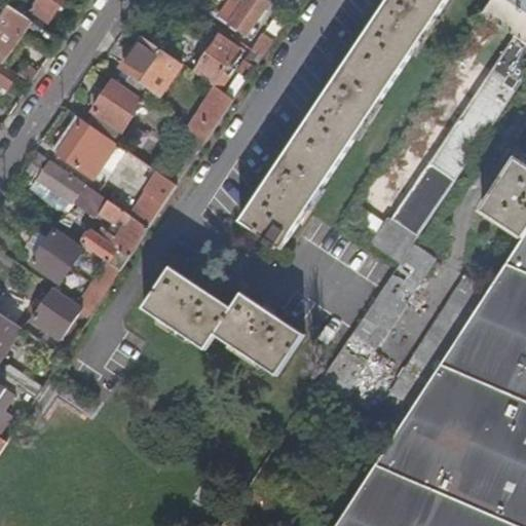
[(49,25),(67,0),(40,0),(32,12),(49,25)]
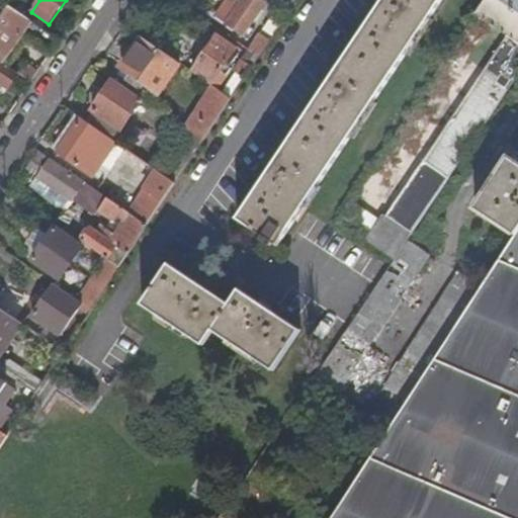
[(266,2),(262,0),(242,0),(226,24),(243,35),(266,2)]
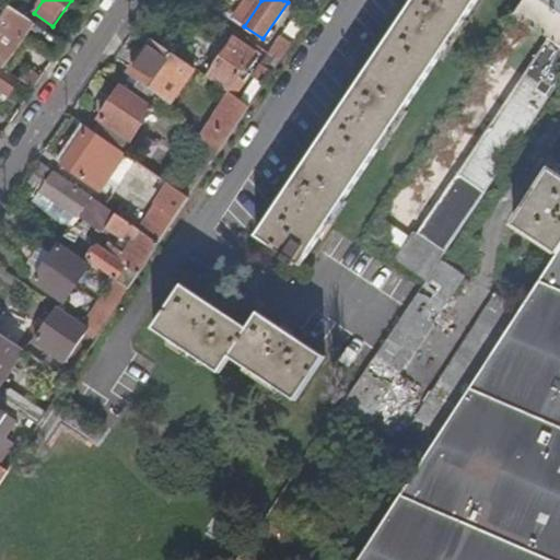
[(295,261),(300,266),(477,0),(413,0),(256,236),(284,255),(282,259),(292,266),(295,261)]
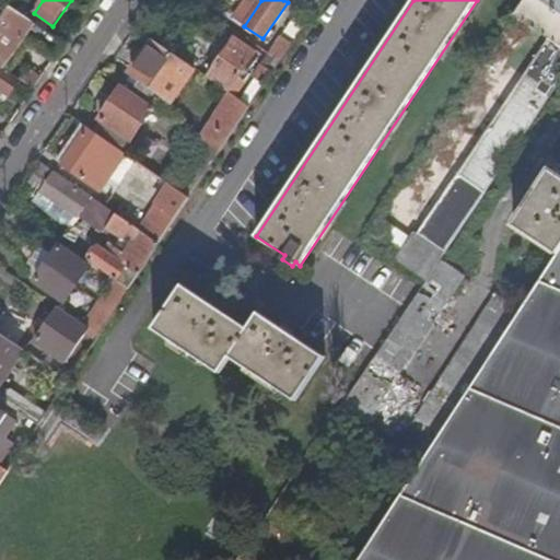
[(291,0),(290,2),(310,15),(319,0),(291,0)]
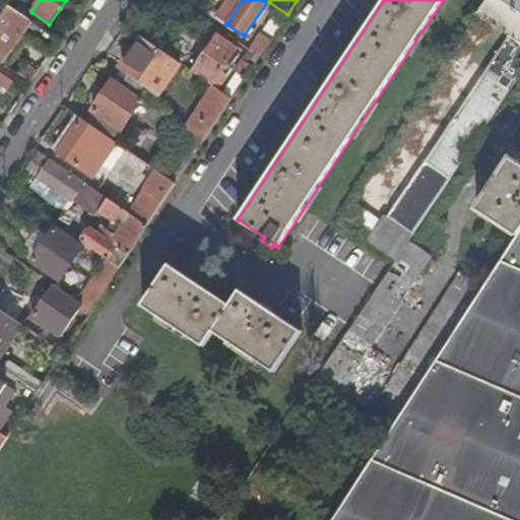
[(519,0),(484,0),(477,13),(513,37),(390,217),(386,215),(368,241),(395,260),(519,74),(519,0)]
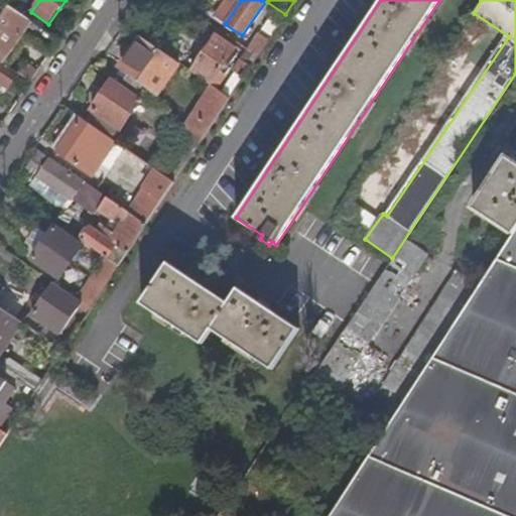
[(24,33),(52,51),(60,40),(10,6),(0,20),(0,59),(4,62),(24,33)]
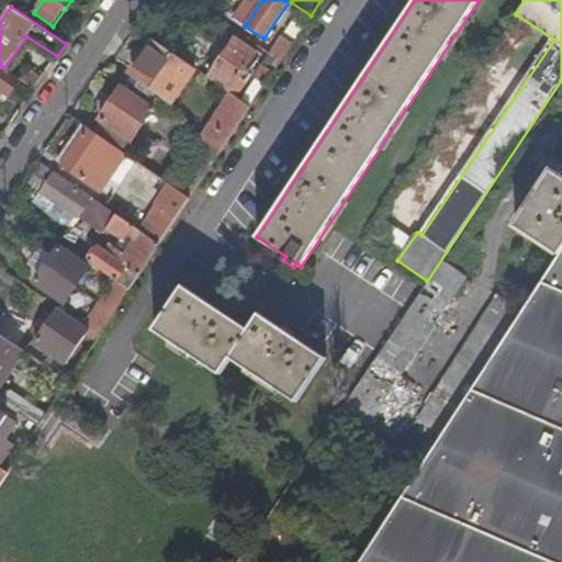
[(282,36),(270,55),(280,62),(292,43),(282,36)]
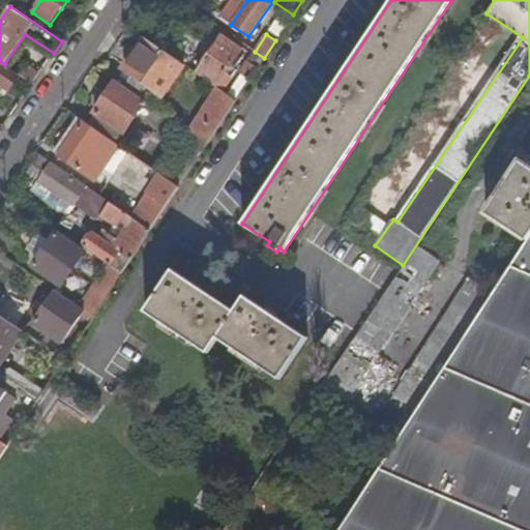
[(224,35),(197,74),(215,87),(242,49),(224,35)]
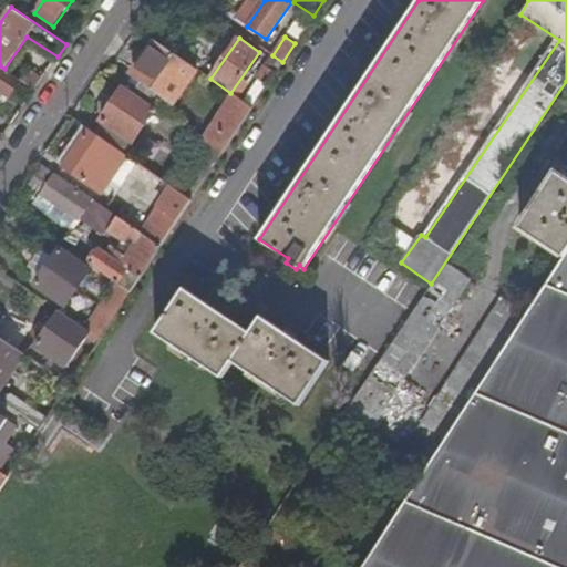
[(147,83),(155,89),(177,104),(199,72),(154,40),(133,72),(147,83)]
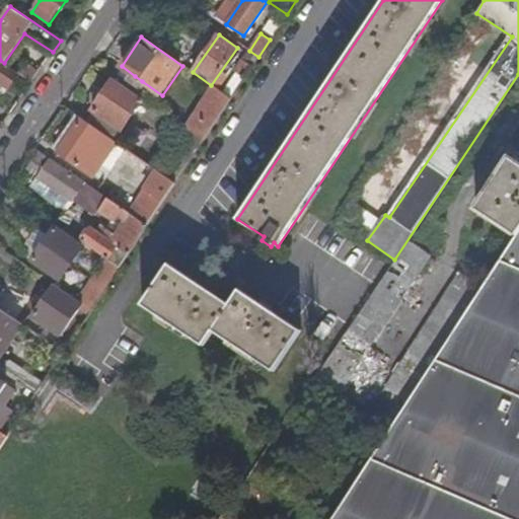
[(221,92),(230,98),(258,57),(249,51),(221,92)]
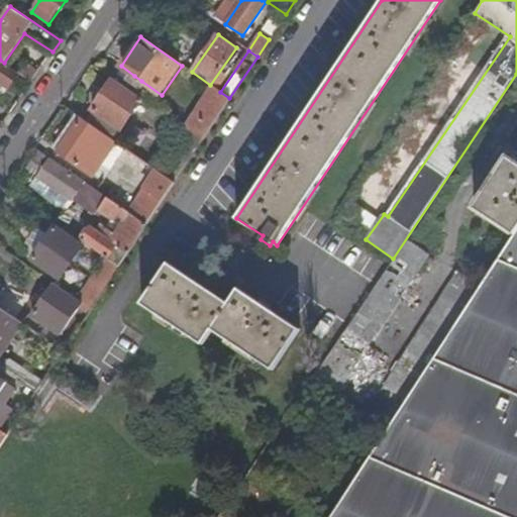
[(9,88),(19,73),(4,63),(0,60),(0,89),(1,90),(4,85),(9,88)]
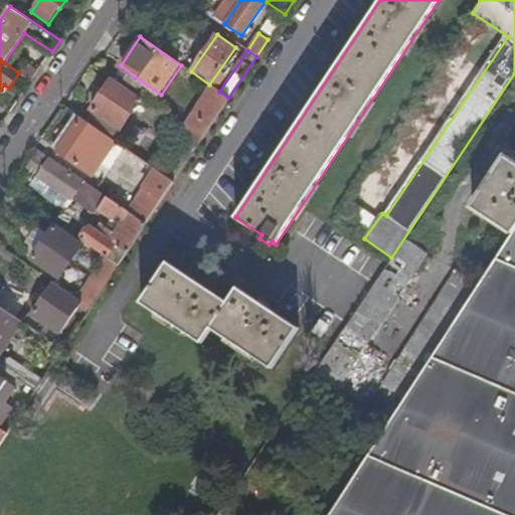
[(20,73),(32,81),(38,72),(26,64),(20,73)]
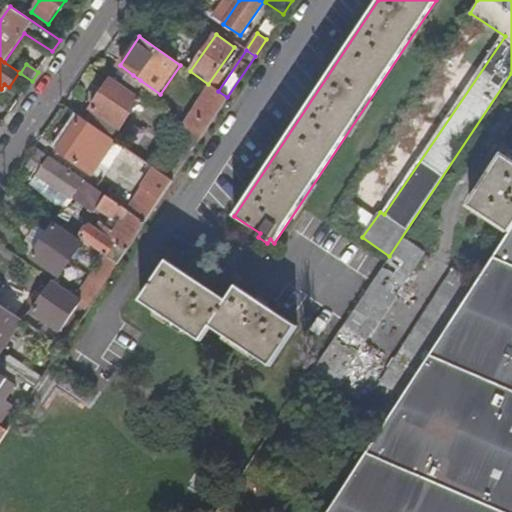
[(140,80),(133,75),(128,81),(135,86),(140,80)]
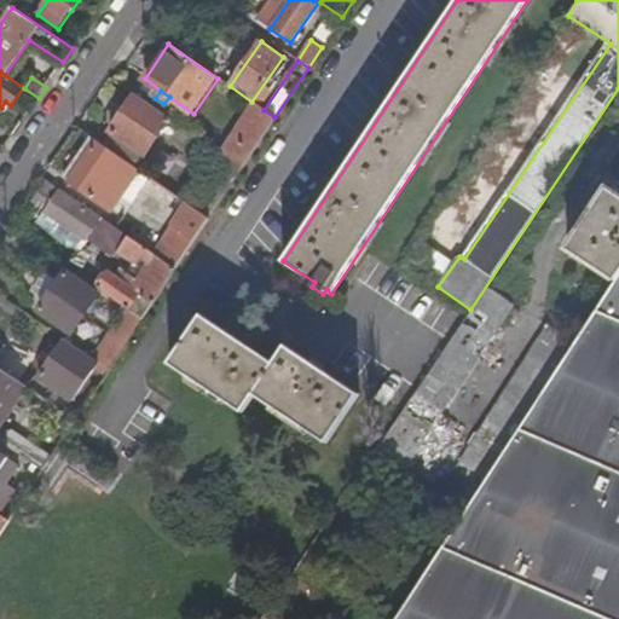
[(138,96),(102,146),(136,168),(169,117),(138,96)]
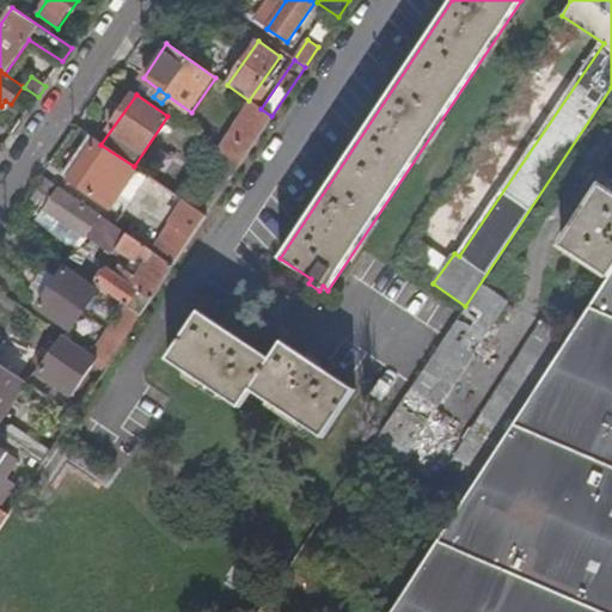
[(251,102),(219,152),(227,158),(239,166),(271,116),(261,109),(251,102)]
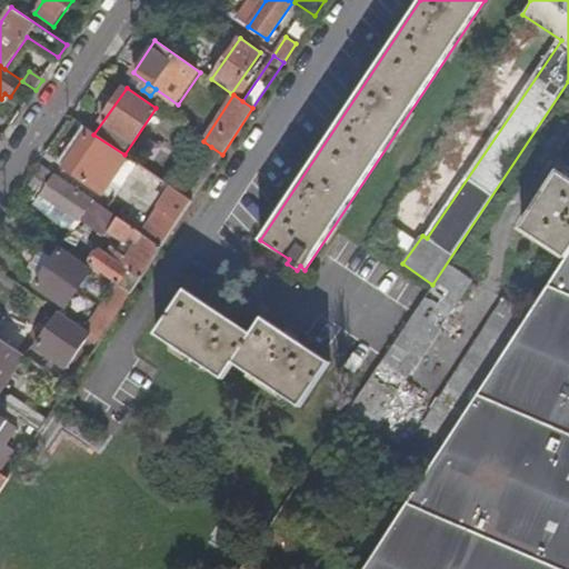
[(101,191),(125,155),(93,135),(82,126),(58,161),(65,165),(63,167),(101,191)]
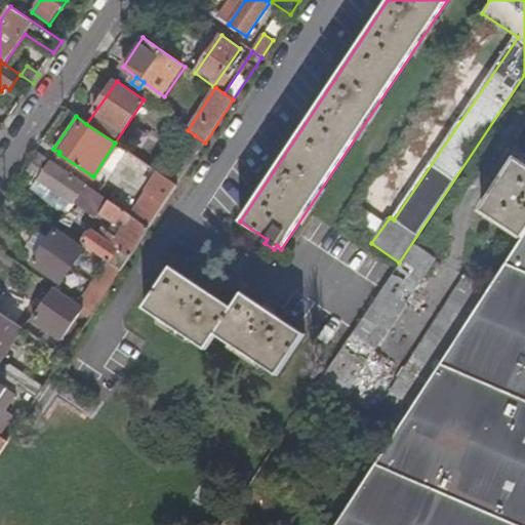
[(195,135),(166,178),(176,186),(205,143),(195,135)]
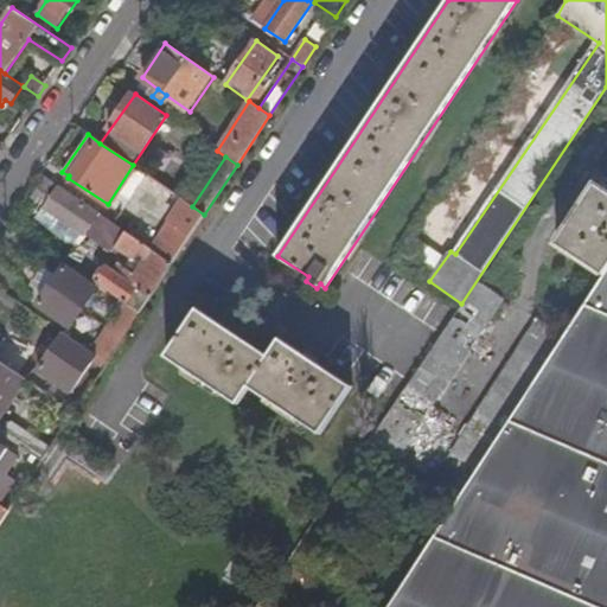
[(45,177),(34,193),(48,202),(44,208),(84,235),(88,230),(107,242),(113,234),(120,238),(114,247),(114,248),(133,260),(138,254),(145,259),(152,250),(45,177)]
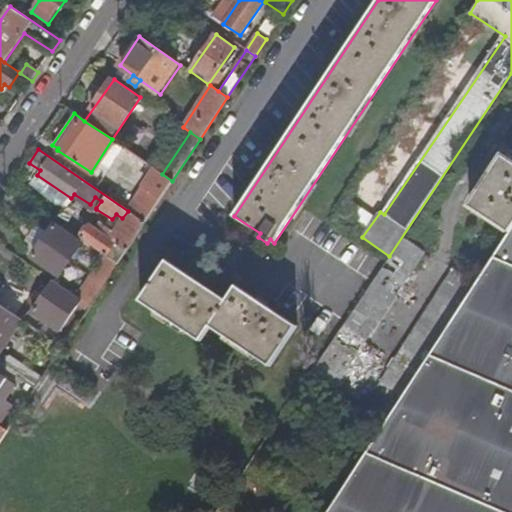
[(469,206),(509,232),(511,227),(511,162),(502,156),(469,206)]
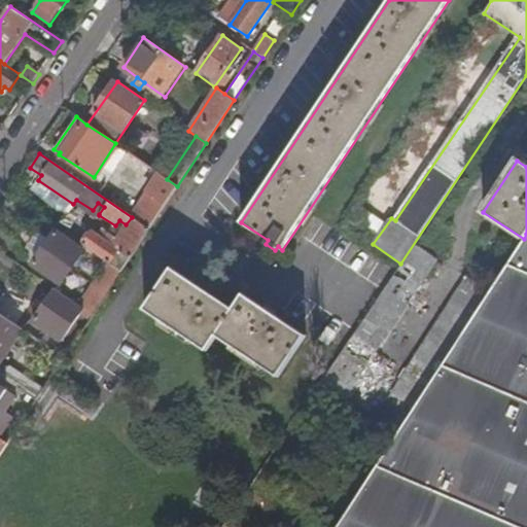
[(41,175),(30,168),(27,172),(38,179),(38,180),(41,175)]
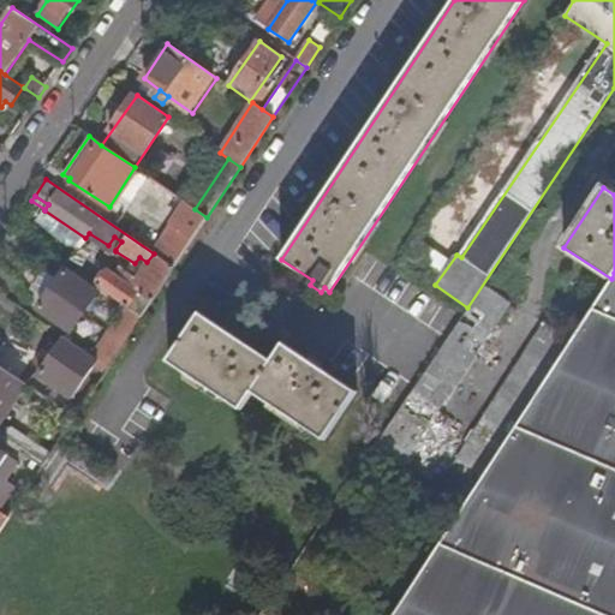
[(186,203),(154,254),(174,267),(207,218),(195,209),(186,203)]
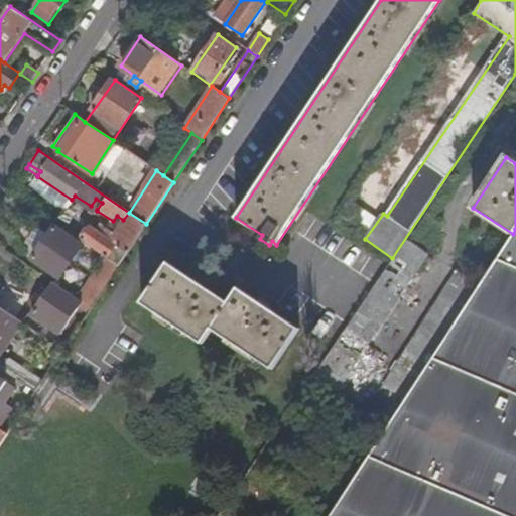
[(68,207),(72,200),(37,176),(37,175),(32,183),(68,207)]
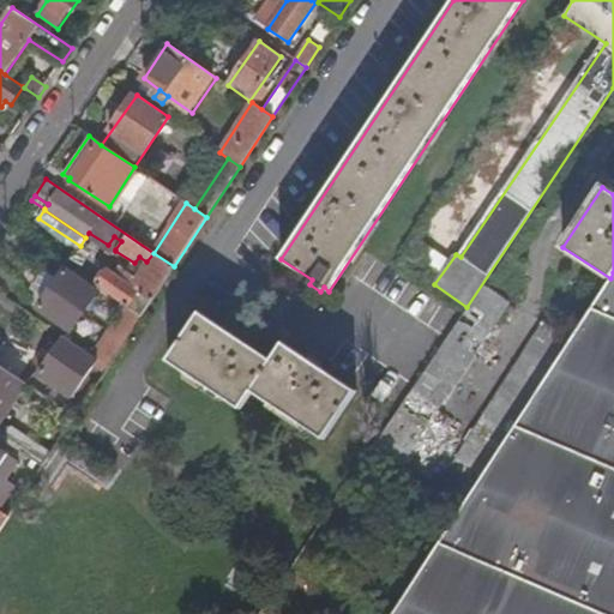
[(114,236),(108,245),(115,250),(121,241),(114,236)]
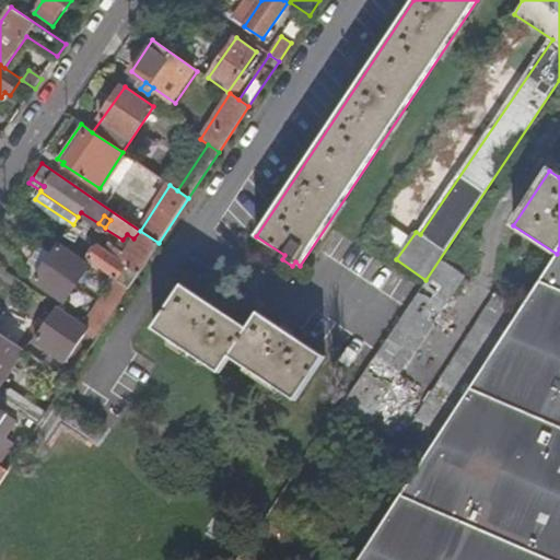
[(373,235),(396,249),(405,234),(382,221),(373,235)]
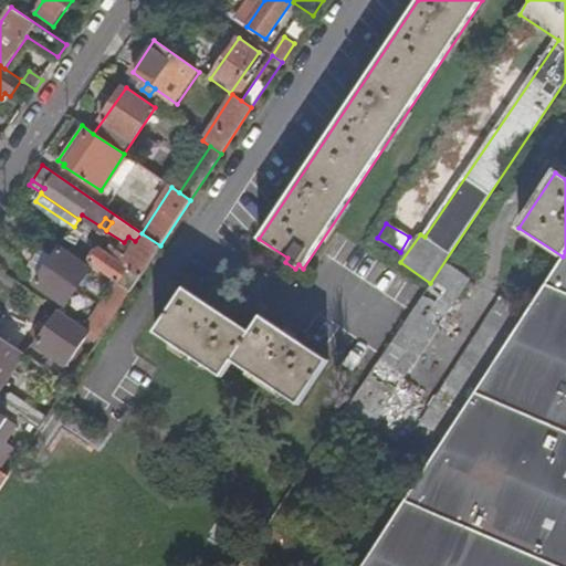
[(125,257),(118,252),(112,248),(107,252),(100,247),(98,249),(93,250),(88,255),(90,261),(88,263),(115,282),(116,283),(127,268),(140,276),(160,245),(142,233),(135,241),(125,257)]
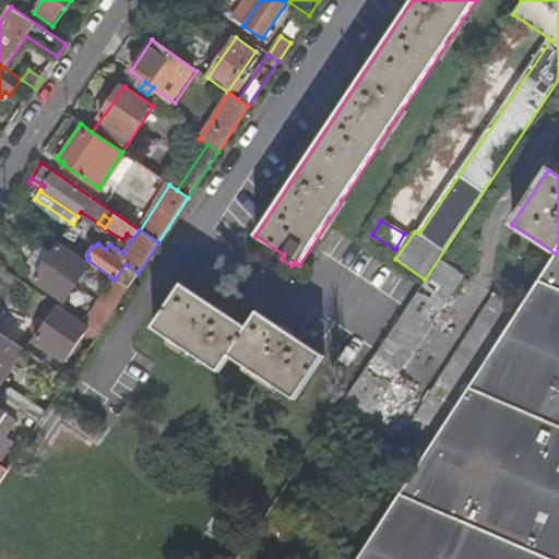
[(133,238),(127,234),(122,239),(117,249),(123,253),(133,238)]
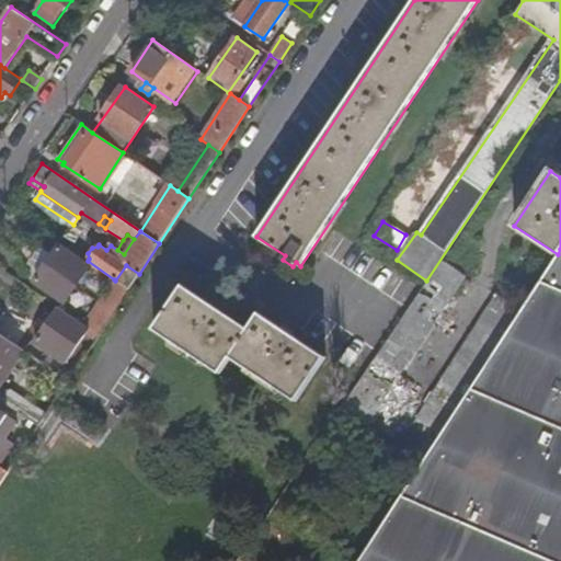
[(35,281),(65,300),(88,266),(58,247),(35,281)]
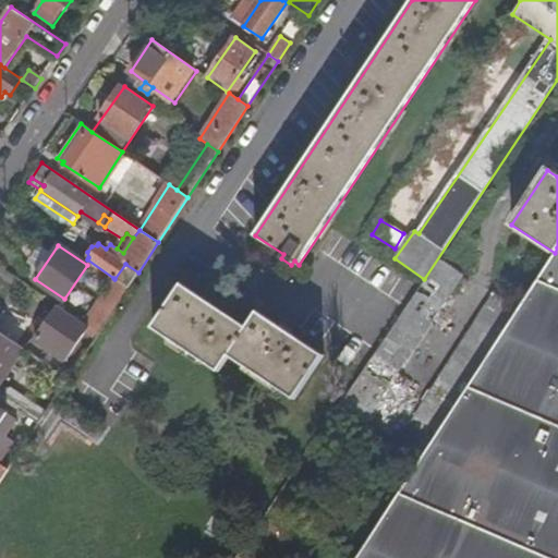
[(557,557),(557,247),(555,253),(519,310),(422,457),(387,512),(356,557),(557,557)]
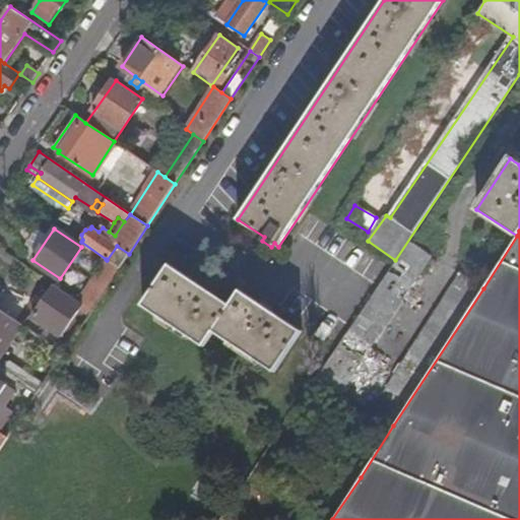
[(311,391),(332,404),(431,256),(409,242),(397,261),(311,391)]
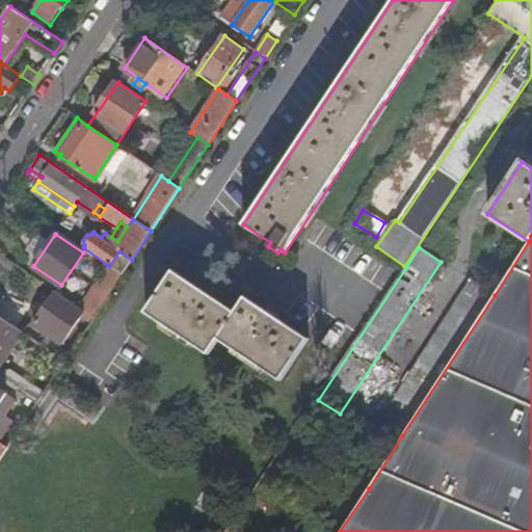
[(109,266),(108,265),(79,308),(83,311),(94,318),(122,274),(109,266)]
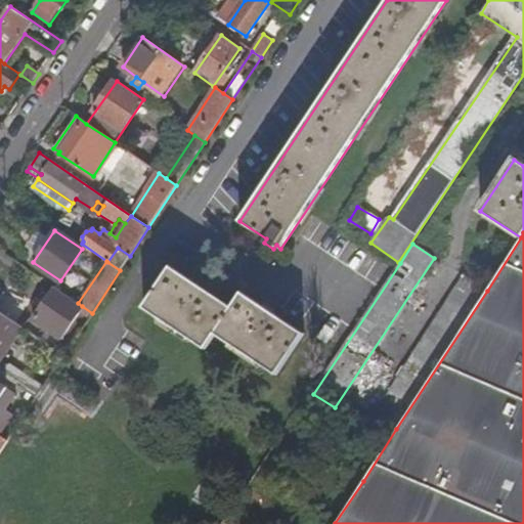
[(215,333),(276,374),(304,333),(243,292),(232,307),(171,267),(144,307),(206,348),(215,333)]
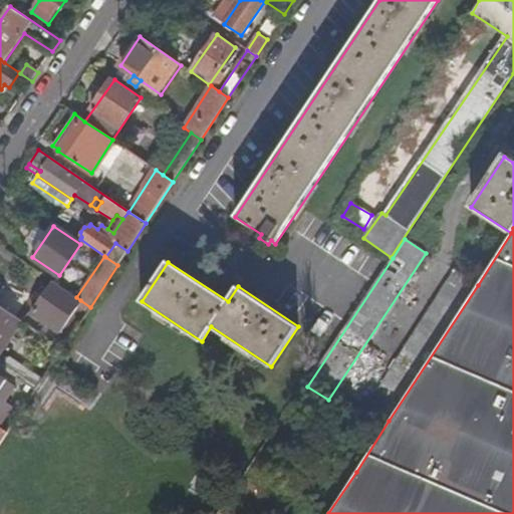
[(365,406),(389,421),(478,285),(455,270),(365,406)]
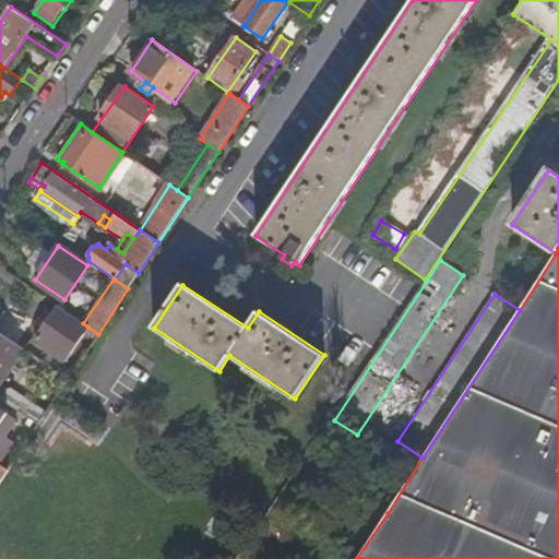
[(48,323),(43,330),(36,341),(66,360),(87,326),(83,323),(59,307),(48,323)]
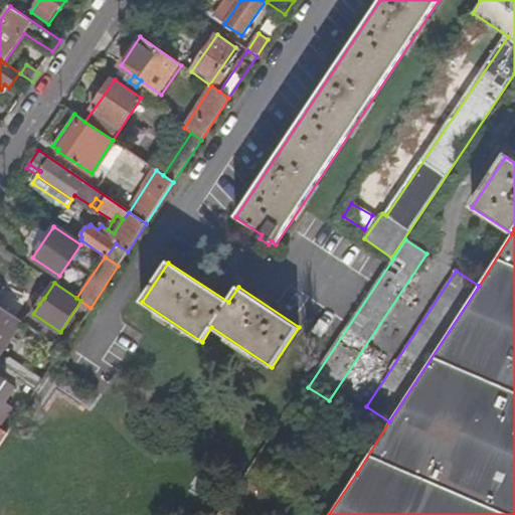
[(39,304),(44,298),(39,295),(35,300),(39,304)]
